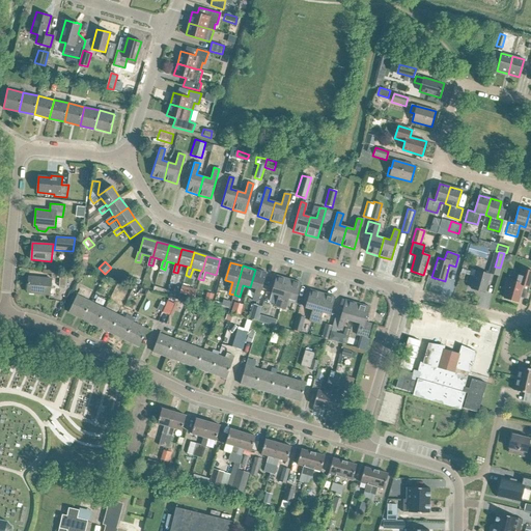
[(255,270),(250,287),(256,289),(253,301),(259,302),(268,273),(255,270)]
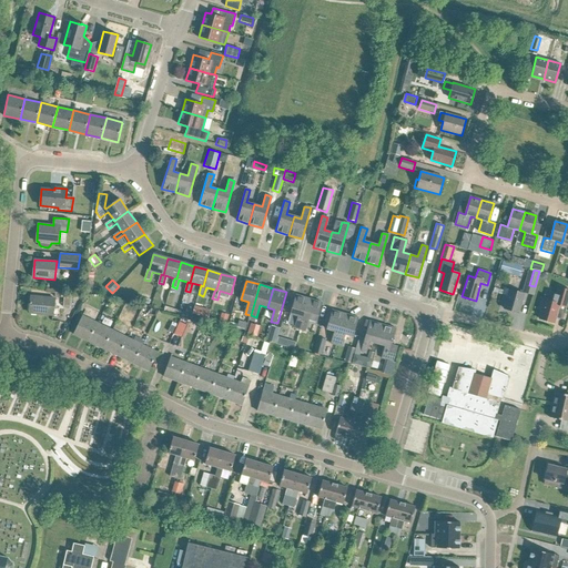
[(566,306),(567,298),(567,290),(563,288),(560,296),(554,294),(553,302),(543,298),(540,307),(541,308),(539,318),(553,323),(558,304),(566,306)]
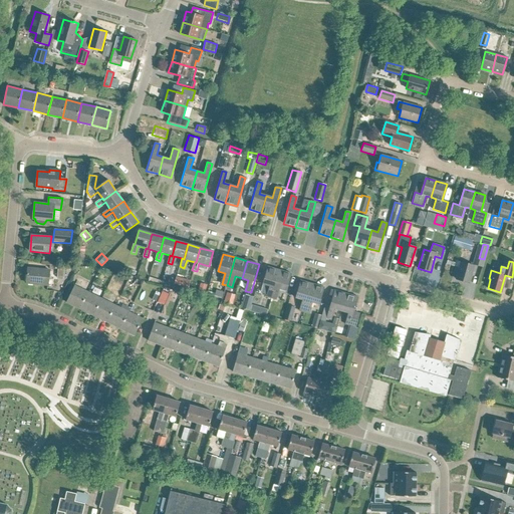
[(469,283),(474,265),(461,262),(456,279),(469,283)]
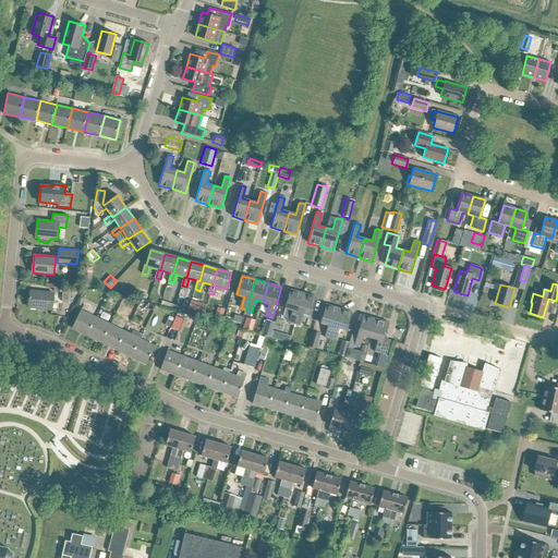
[(71,289),(63,288),(61,301),(70,302),(71,289)]
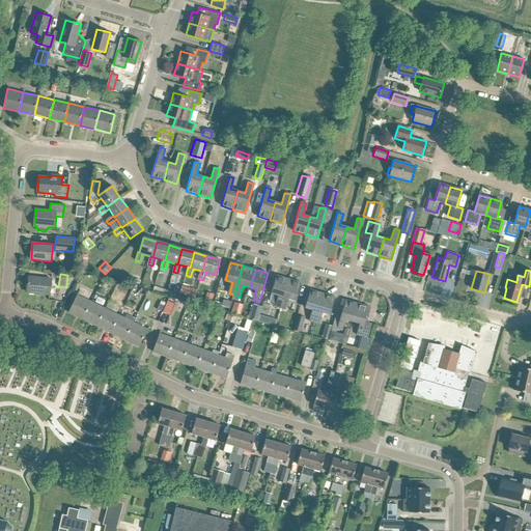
[(280,308),(288,279),(276,276),(271,294),(278,296),(275,307),(280,308)]
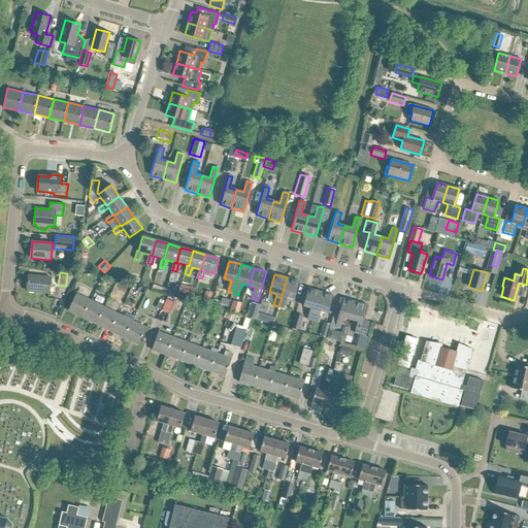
[(50,293),(51,277),(29,275),(27,291),(50,293)]
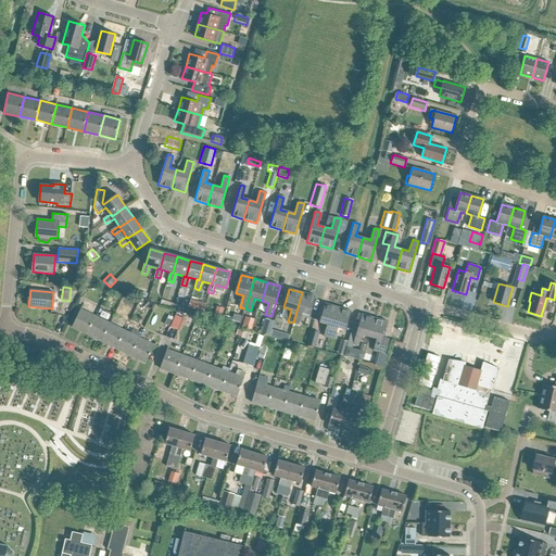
[(302,292),(293,323),(299,325),(302,313),(310,315),(315,297),(302,292)]
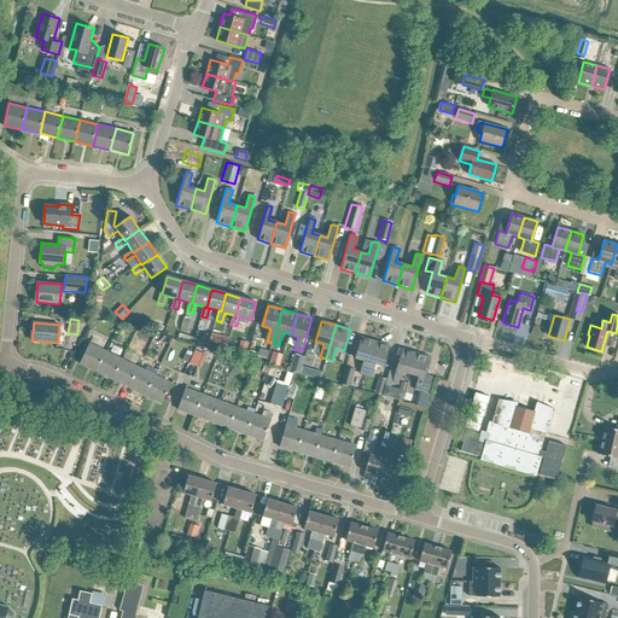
[(140,339),(150,344),(153,337),(144,332),(140,339)]
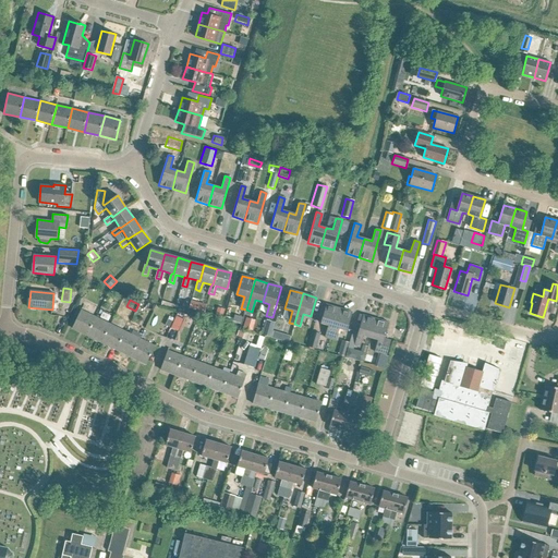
[(192,300),(192,308),(207,310),(208,301),(192,300)]
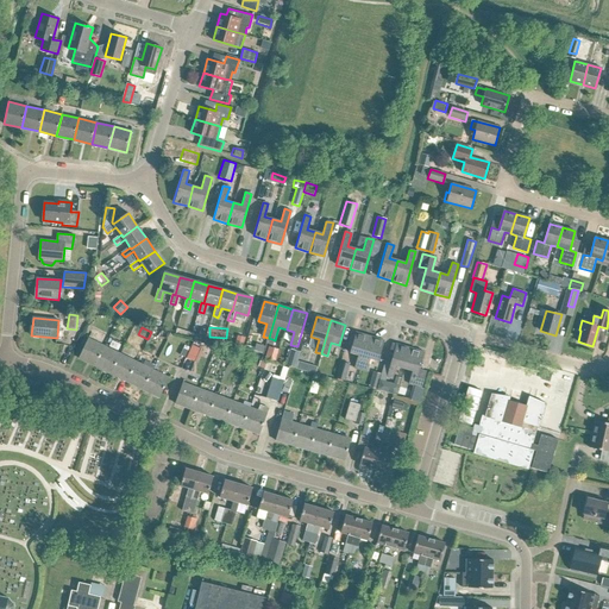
[(360,370),(370,337),(356,332),(350,352),(358,355),(355,368),(360,370)]
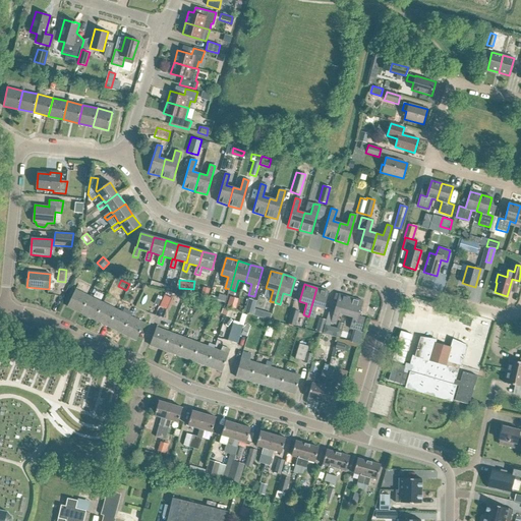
[(316,288),(308,316),(313,317),(316,306),(324,308),(329,291),(316,288)]
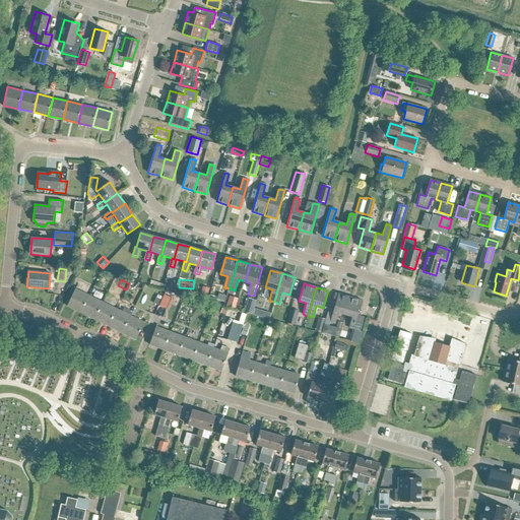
[(81,313),(89,297),(76,289),(68,306),(81,313)]
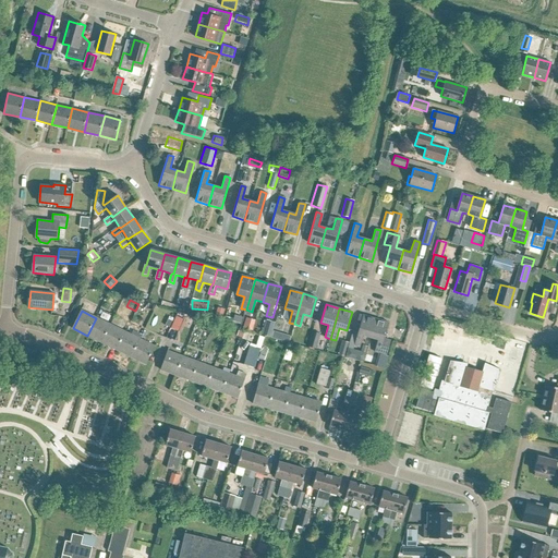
[(162,315),(154,311),(147,324),(156,328),(162,315)]
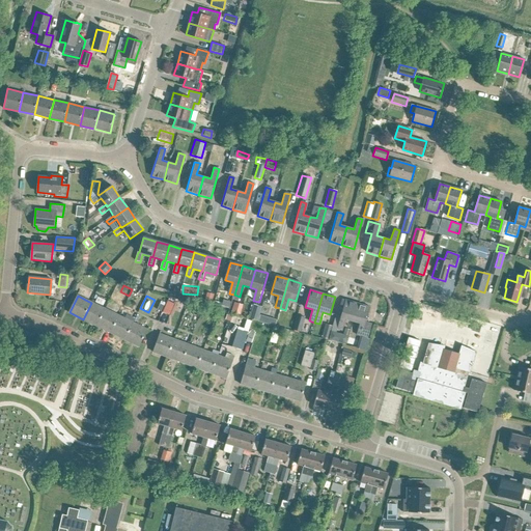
[(353,322),(358,303),(345,300),(337,329),(342,331),(346,319),(353,322)]
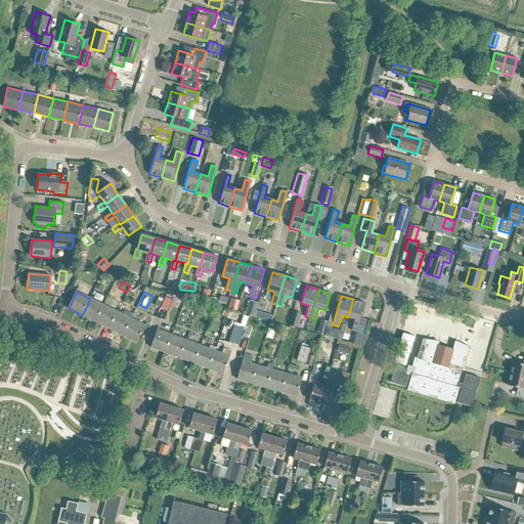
[(167,310),(172,299),(165,297),(160,308),(167,310)]
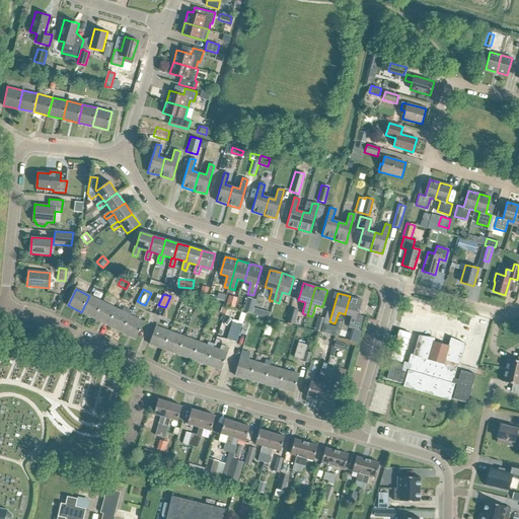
[(226,306),(234,309),(237,298),(229,295),(226,306)]
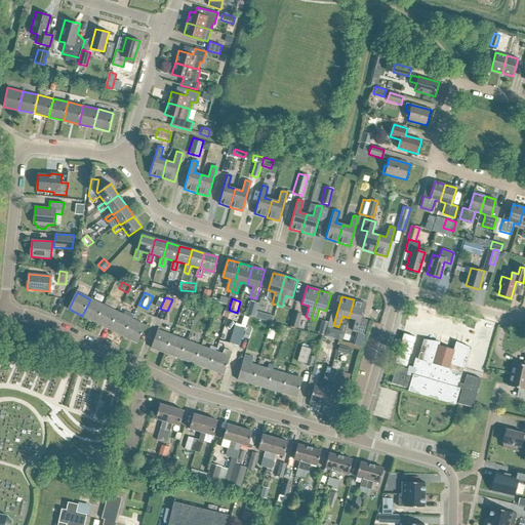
[(95,322),(105,306),(90,299),(82,316),(95,322)]
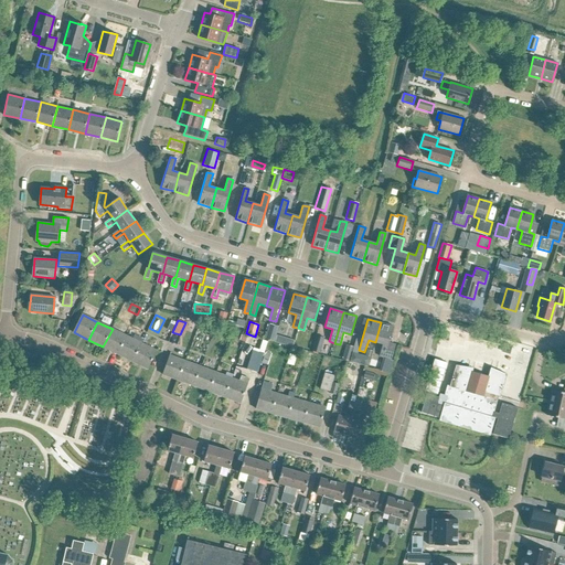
[(381,322),(375,342),(383,344),(380,355),(392,360),(396,344),(390,343),(394,327),(381,322)]
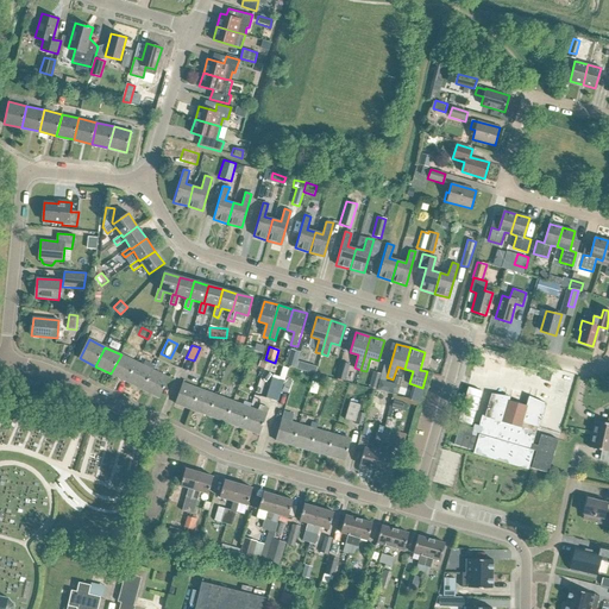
[(295,368),(300,352),(290,349),(286,365),(295,368)]
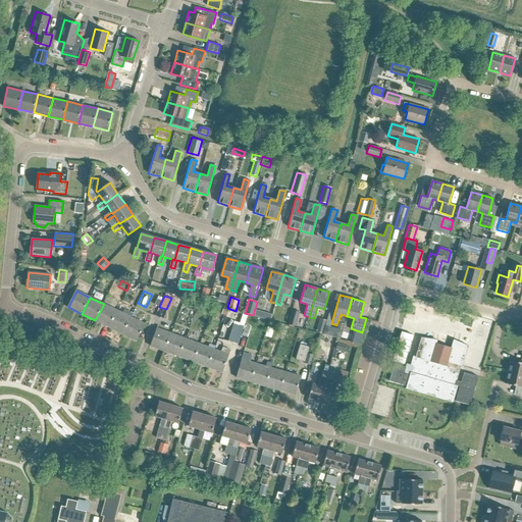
[(109,327),(117,311),(104,304),(95,320),(109,327)]
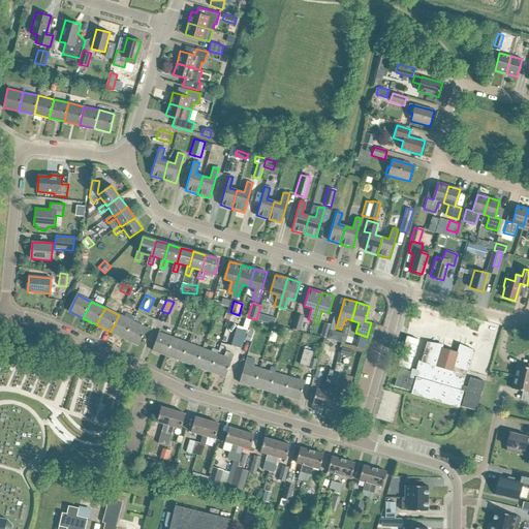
[(292,322),(297,311),(289,309),(286,321),(292,322)]
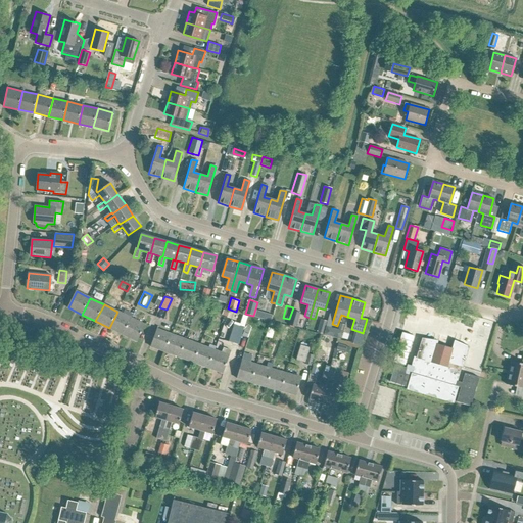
[(163,319),(167,310),(159,307),(156,316),(163,319)]
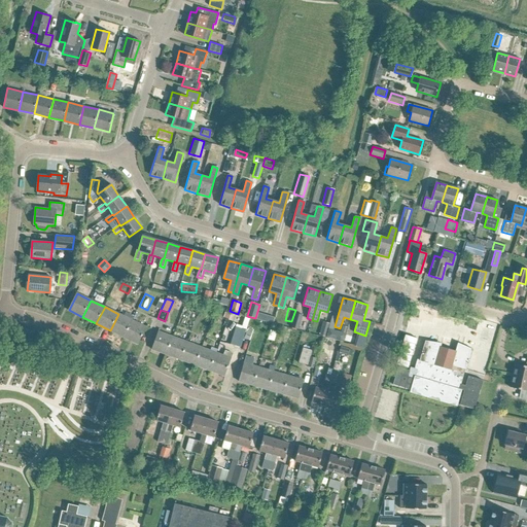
[(450,311),(448,317),(464,322),(465,316),(450,311)]
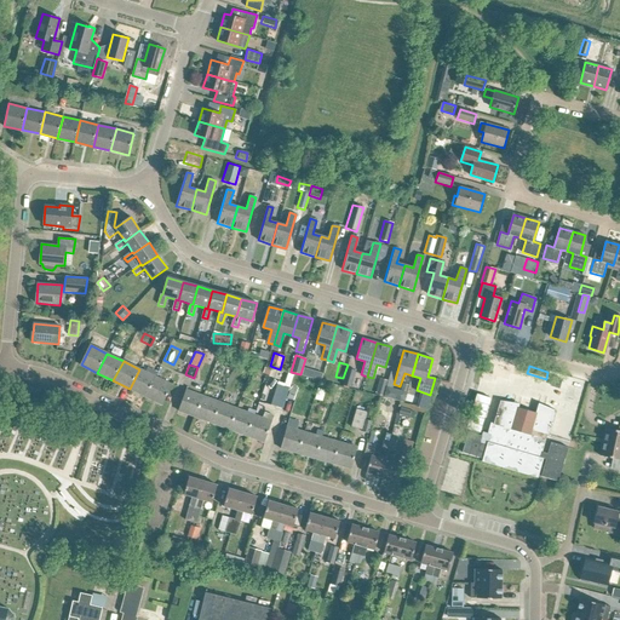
[(322,373),(303,368),(302,375),(320,380),(322,373)]
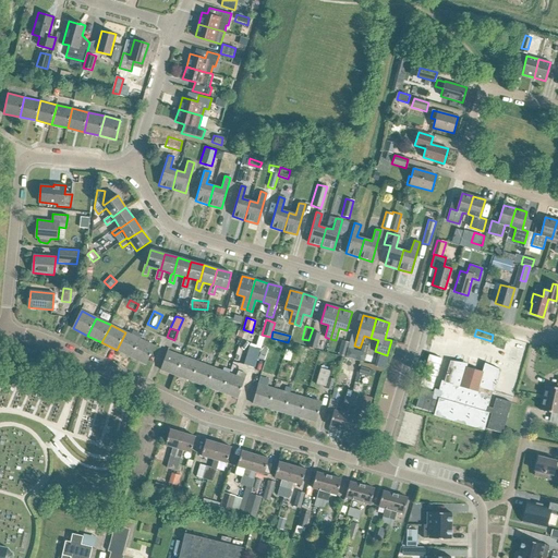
[(316,349),(320,334),(313,331),(308,347),(316,349)]
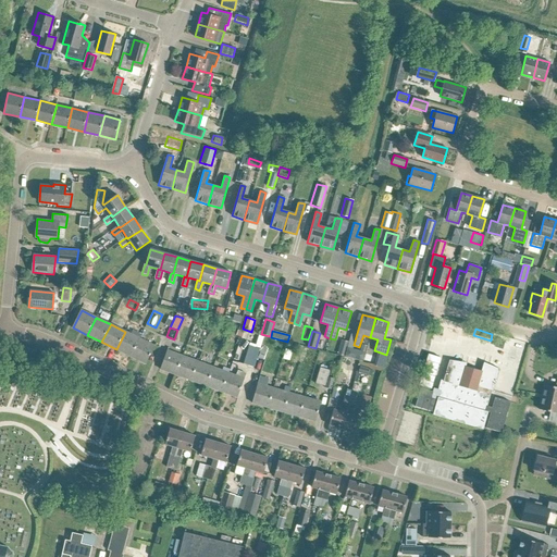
[(131,357),(139,339),(125,332),(116,349),(131,357)]
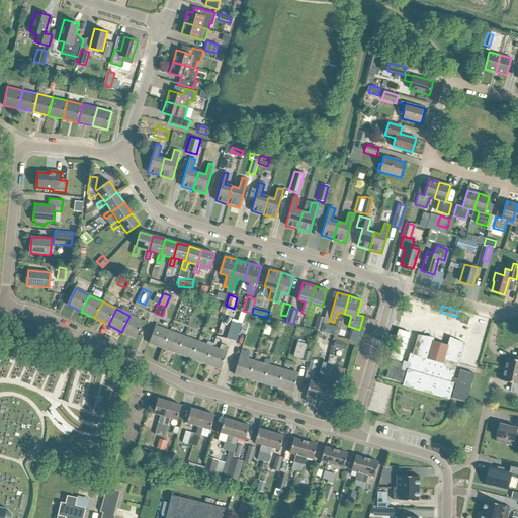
[(130,316),(121,332),(136,338),(144,322),(130,316)]
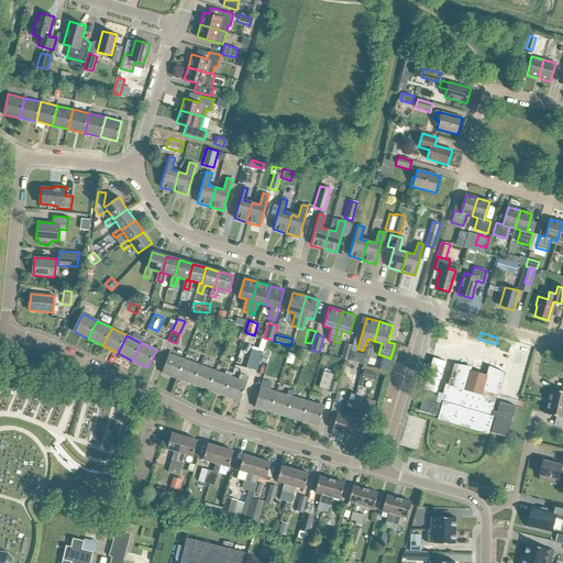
[(349,360),(352,345),(344,343),(341,357),(349,360)]
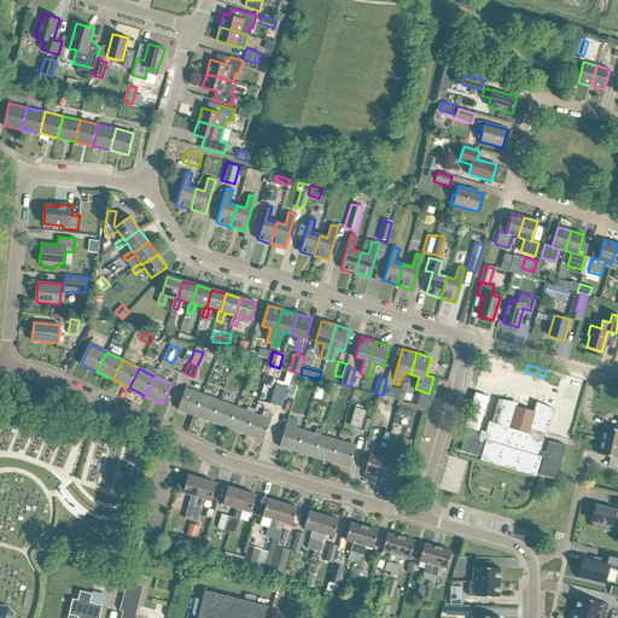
[(289,386),(275,383),(269,404),(281,407),(289,386)]
